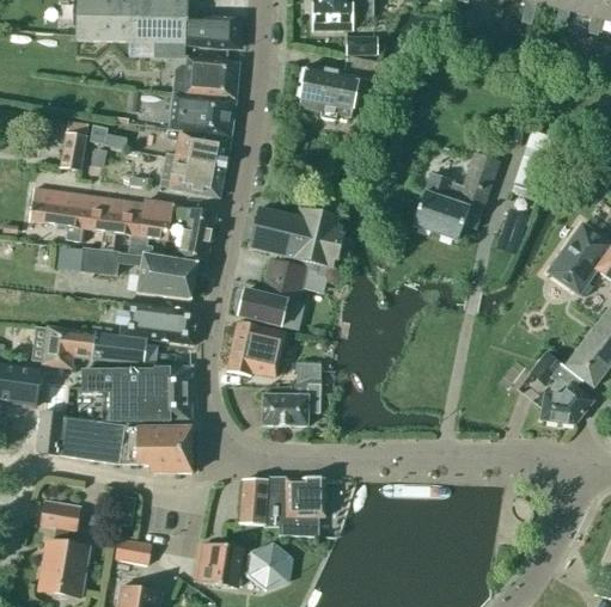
[(154,56),(184,56),(184,43),(219,47),(240,47),(240,14),(187,13),(187,0),(77,0),(77,38),(154,41),(154,56)]
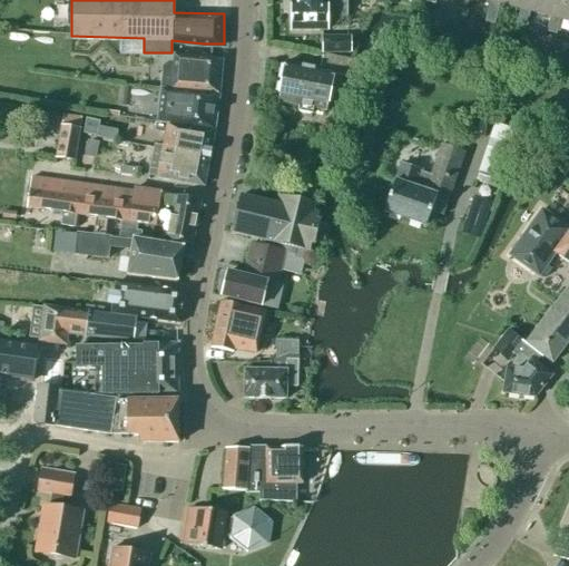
[(290,0),(290,27),(329,27),(329,13),(347,13),(347,0),(290,0)]
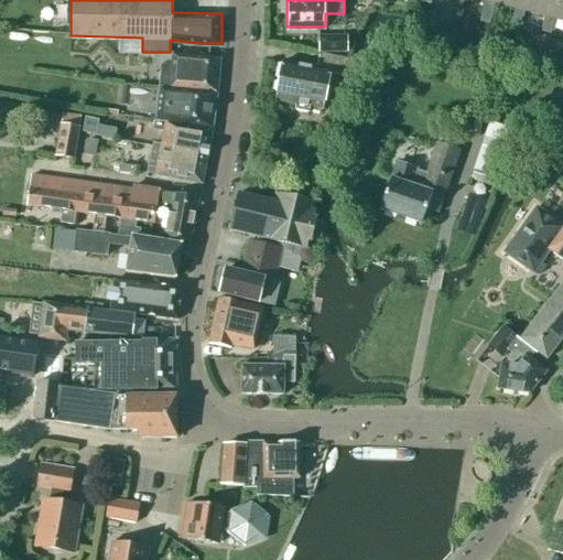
[(495,0),(484,0),(480,18),(489,20),(495,0)]
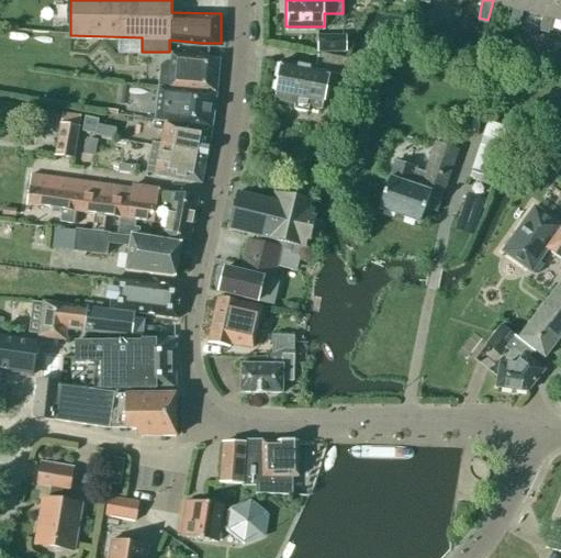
[(523,7),(524,0),(493,0),(514,4),(509,20),(519,22),(523,7)]
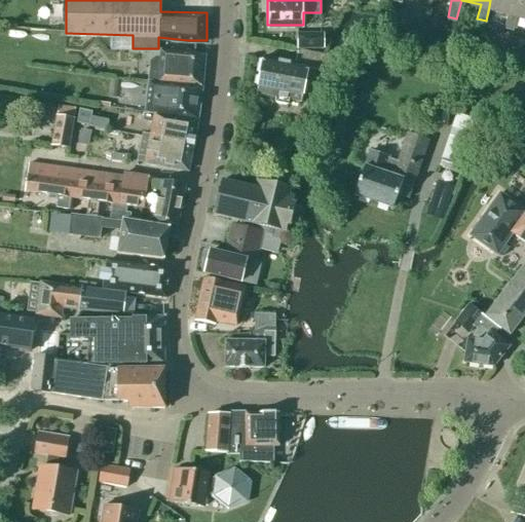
[(517,13),(520,0),(490,0),(489,6),(509,11),(505,26),(514,28),(518,13),(517,13)]
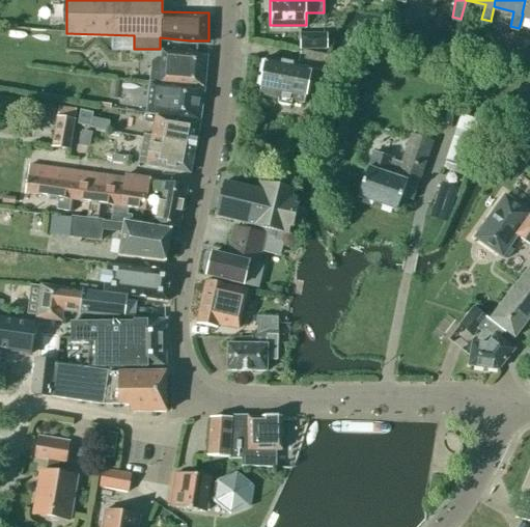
[(300,46),(328,46),(327,30),(300,30),(300,46)]
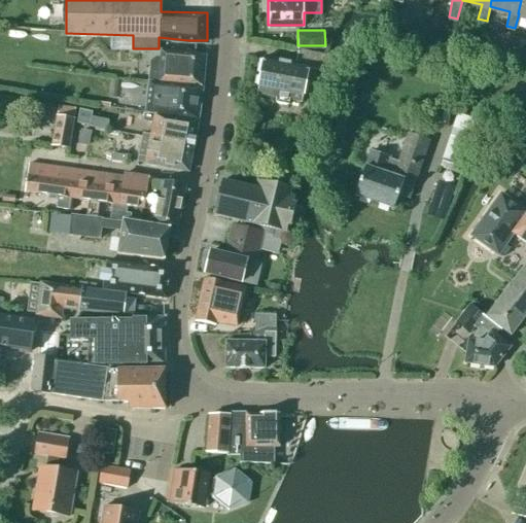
[(203,83),(206,51),(172,48),(161,47),(160,55),(156,54),(150,58),(148,77),(178,80),(203,83)]
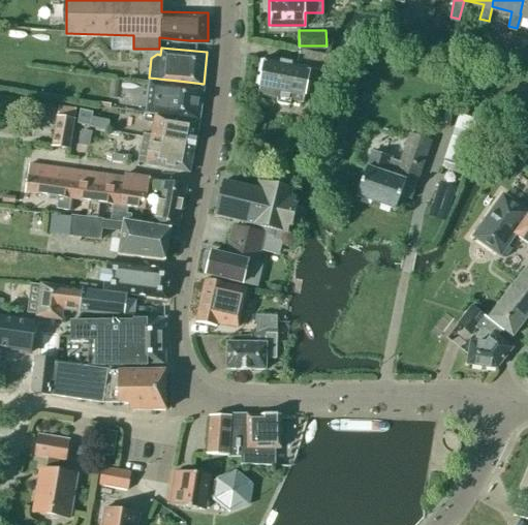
[(318,67),(331,70),(334,54),(327,53),(301,48),(298,61),(266,55),(258,91),(278,95),(277,99),(289,102),(290,97),(303,99),(306,87),(315,89),(318,67)]
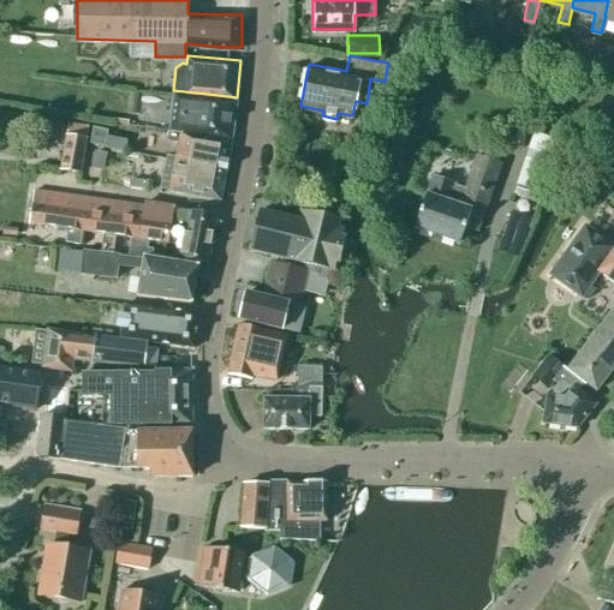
[(170,127),(232,136),(237,99),(174,91),(170,127)]
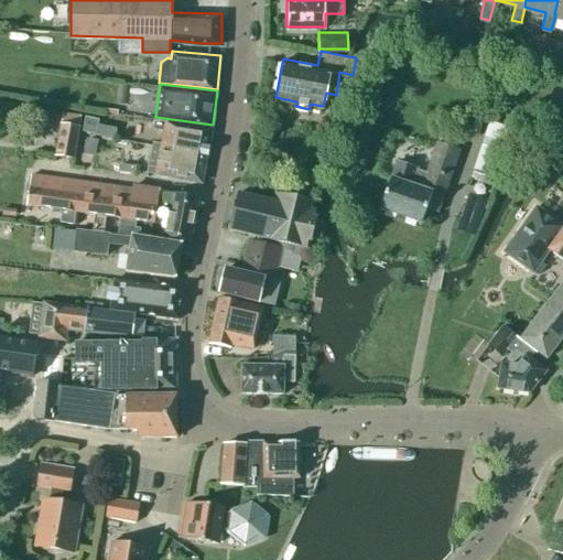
[(56,152),(74,155),(80,112),(63,110),(61,122),(62,122),(56,152)]
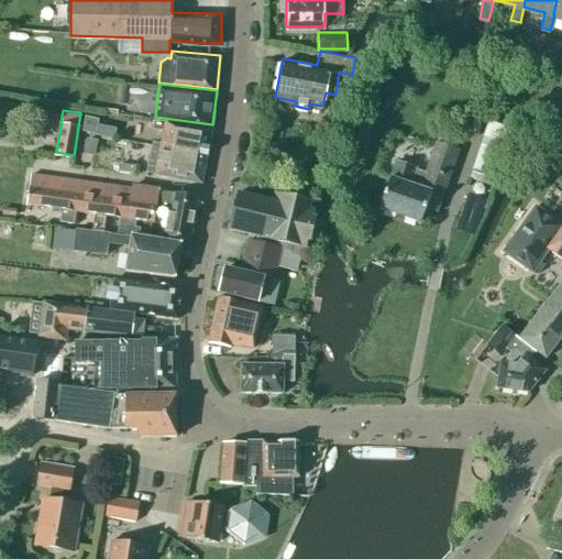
[(163,128),(161,141),(208,150),(212,127),(155,118),(154,125),(163,128)]
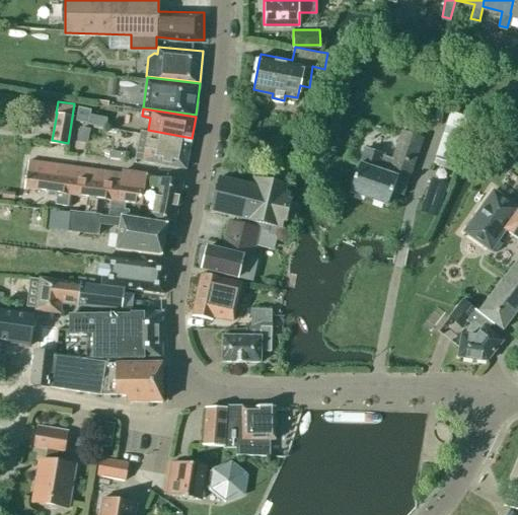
[(452,113),(440,147),(453,152),(465,118),(452,113)]
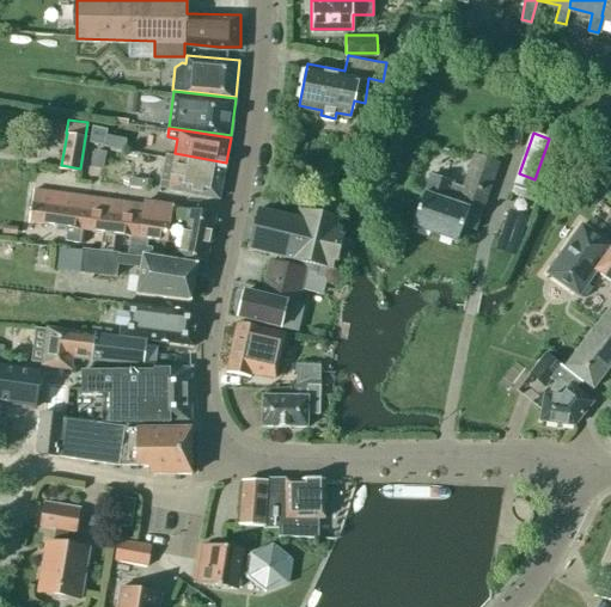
[(104,151),(96,148),(93,163),(102,164),(104,151)]
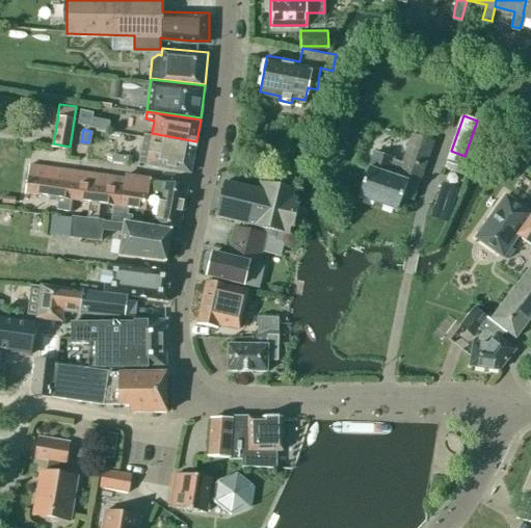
[(401,160),(374,150),(359,193),(398,208),(402,194),(414,199),(434,138),(412,131),(401,160)]
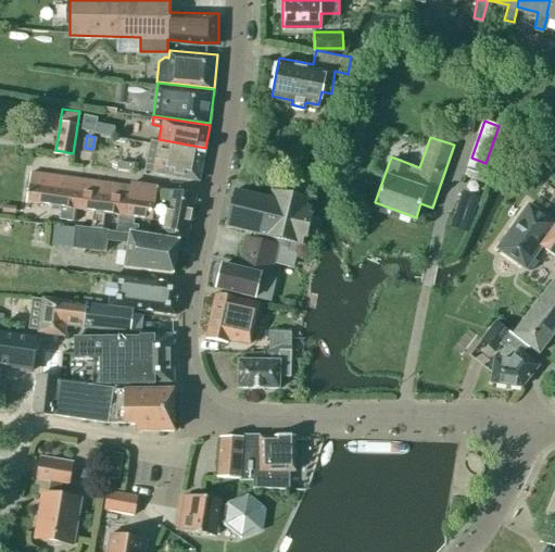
[(205,148),(159,139),(151,138),(147,161),(154,163),(153,170),(199,178),(205,148)]
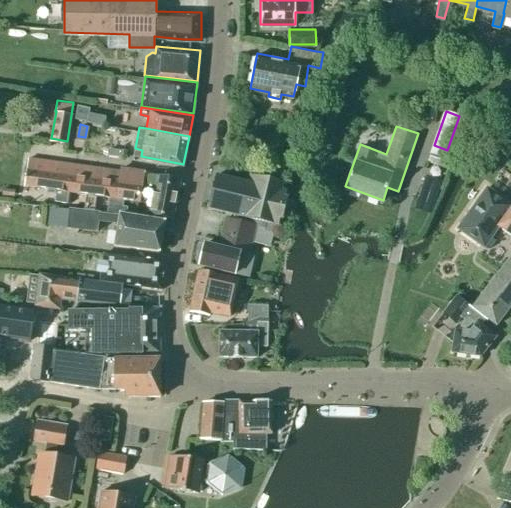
[(108,154),(123,155),(123,148),(109,146),(108,154)]
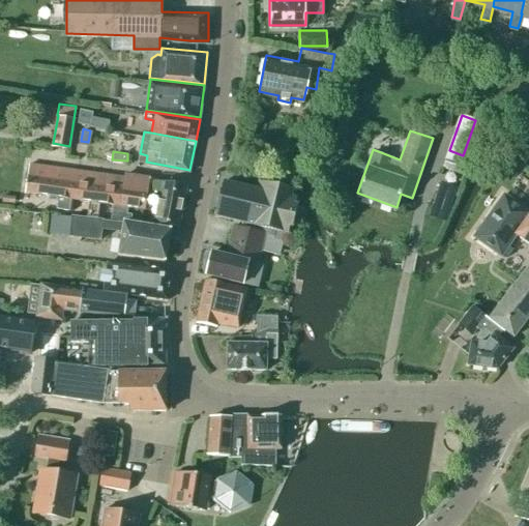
[(442,166),(466,174),(471,161),(446,152),(442,166)]
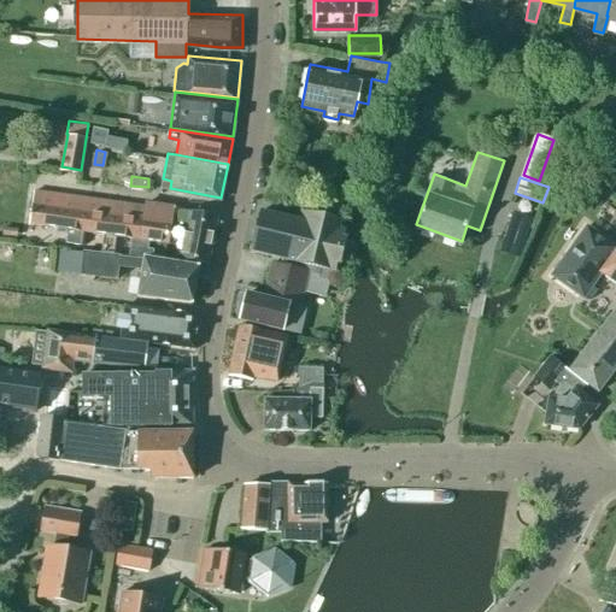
[(29,221),(58,224),(64,192),(34,188),(29,221)]
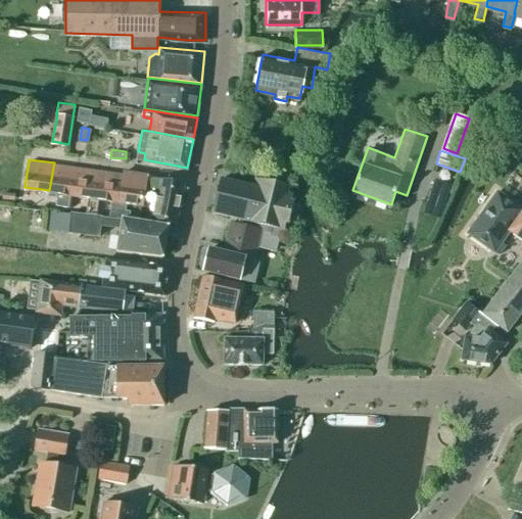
[(70,205),(73,193),(77,166),(54,162),(49,190),(66,193),(64,205),(70,205)]
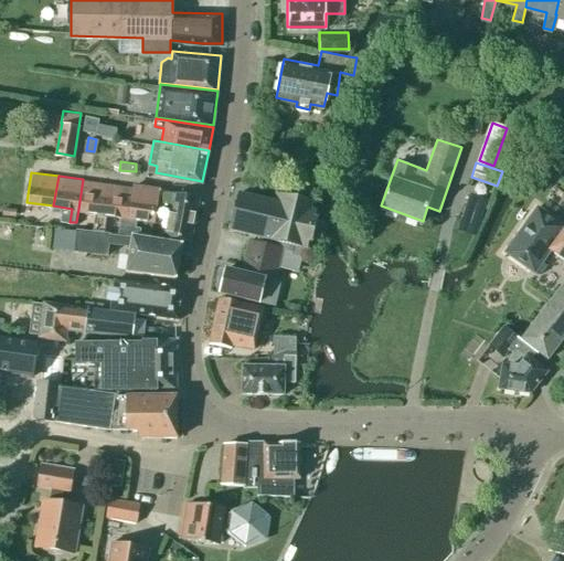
[(78,209),(103,213),(108,182),(83,179),(78,209)]
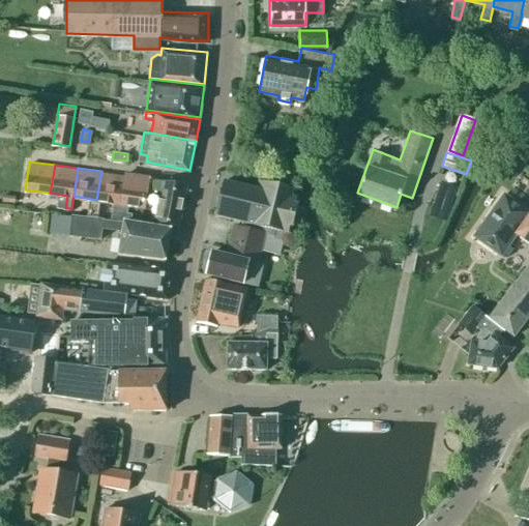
[(101,171),(96,200),(113,202),(110,217),(118,218),(125,174),(101,171)]
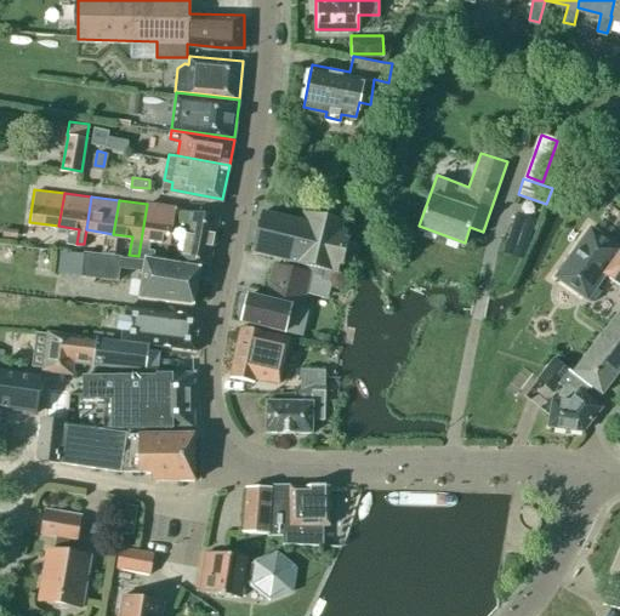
[(151,239),(169,241),(174,207),(170,205),(147,201),(147,204),(138,256),(154,258),(155,247),(149,246),(151,239)]
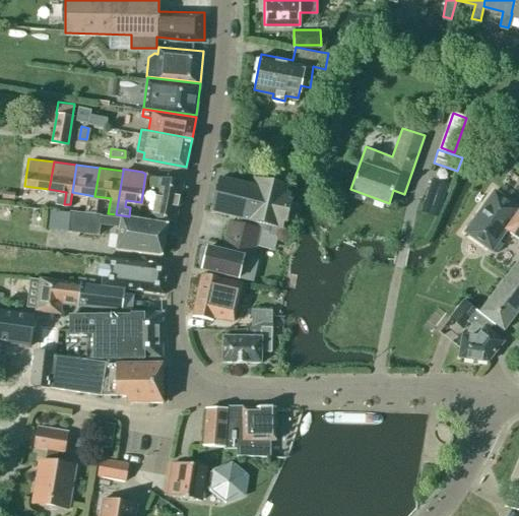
[(183,181),(168,178),(145,174),(141,202),(154,204),(152,215),(176,219),(183,181)]
